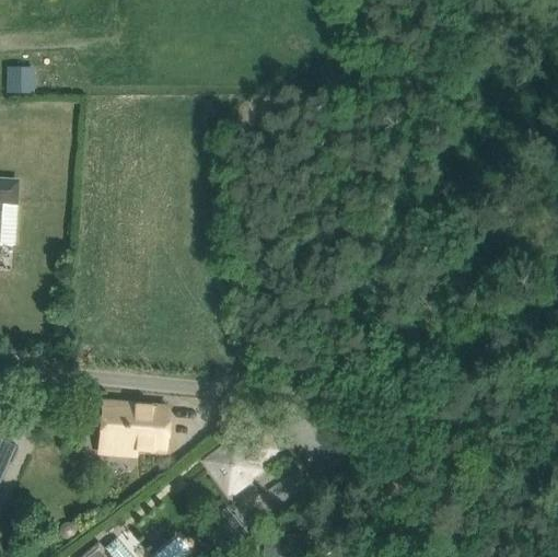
[(0,216),(1,211),(2,206),(14,207),(15,185),(0,184),(0,216)]
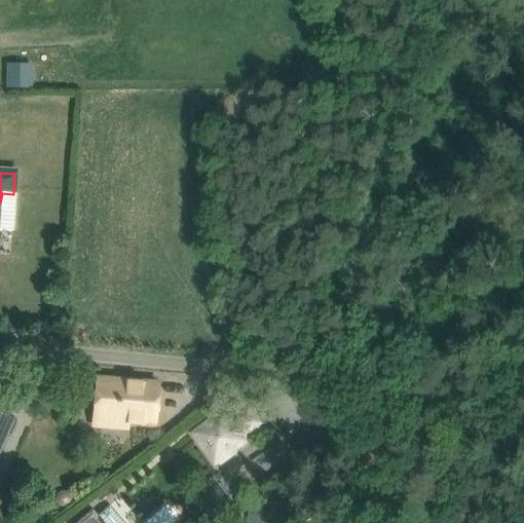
[(96,382),(92,416),(91,427),(124,430),(125,425),(151,427),(155,387),(96,382)]
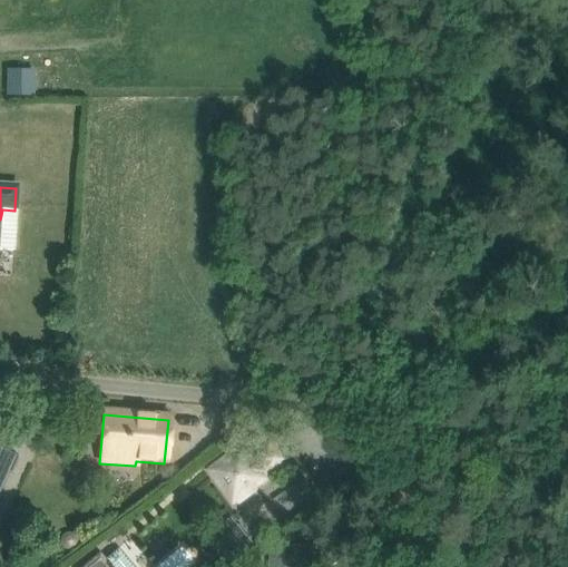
[(240,450),(208,473),(232,505),(234,502),(236,506),(254,492),(252,489),(263,481),(260,477),(280,462),(268,447),(248,462),(240,450)]
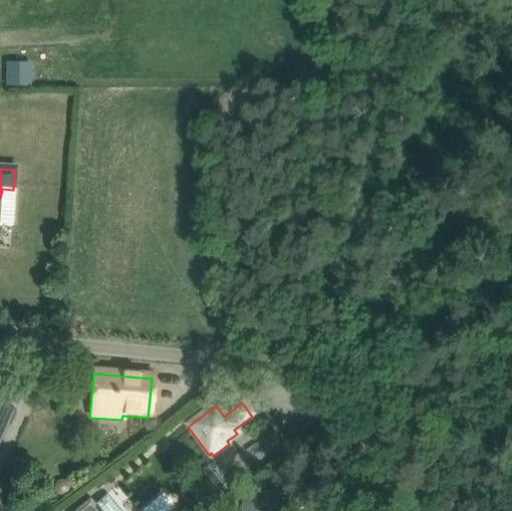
[(0,438),(12,411),(0,405),(0,438)]
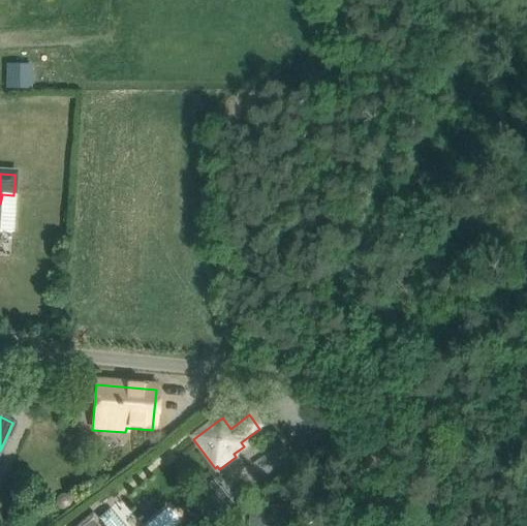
[(281,447),(252,467),(257,474),(285,455),(281,447)]
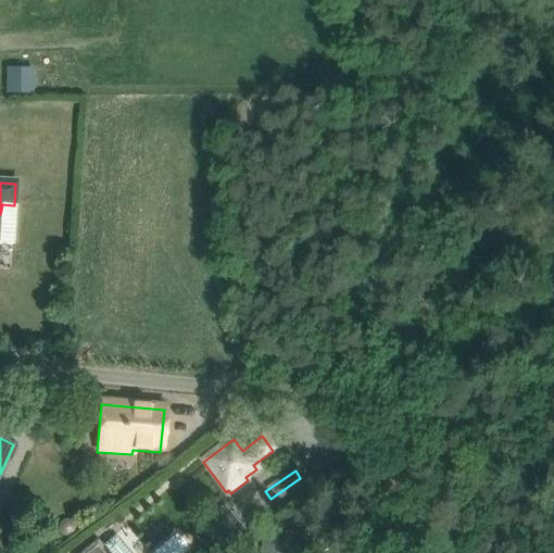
[(112,522),(101,529),(105,533),(116,526),(112,522)]
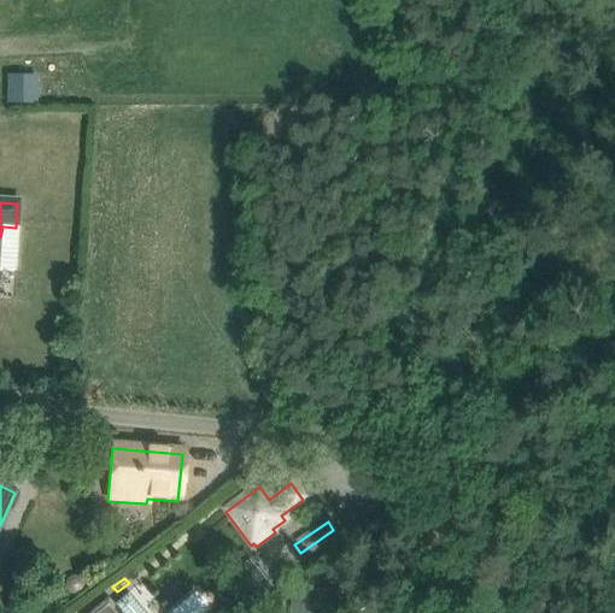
[(68,581),(64,584),(63,588),(63,591),(65,595),(69,597),(72,599),(77,597),(80,595),(82,590),(81,587),(80,583),(76,581),(71,579),(68,581)]
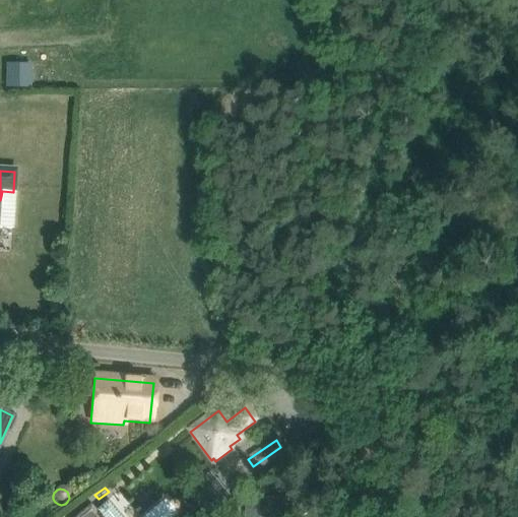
[(211,510),(194,491),(191,493),(208,513),(211,510)]
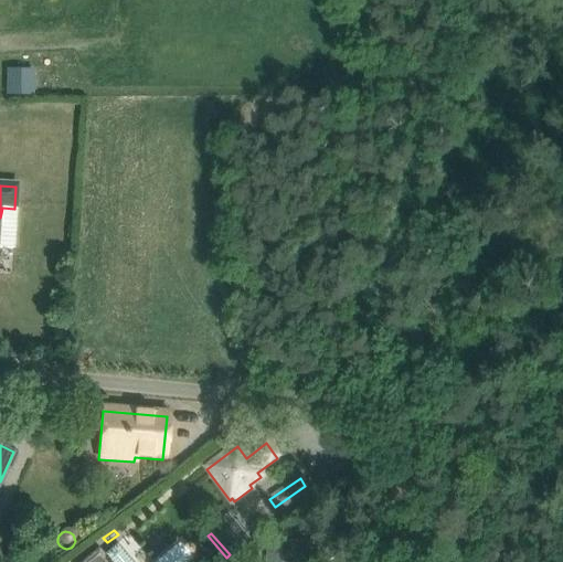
[(312,561),(312,541),(263,541),(264,561),(312,561)]
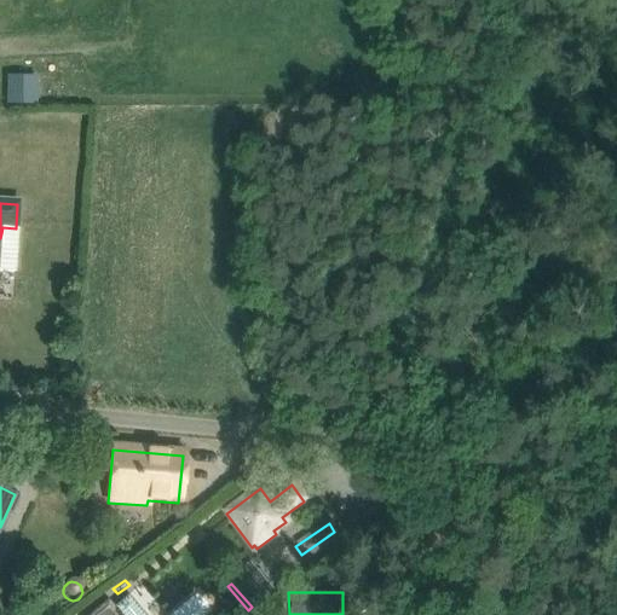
[(140,614),(126,598),(109,613),(105,608),(101,611),(97,608),(88,614),(140,614)]
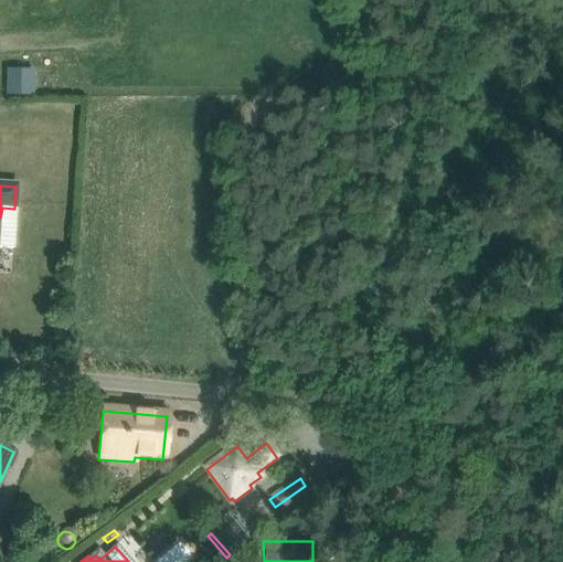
[(188,561),(180,552),(169,561),(188,561)]
